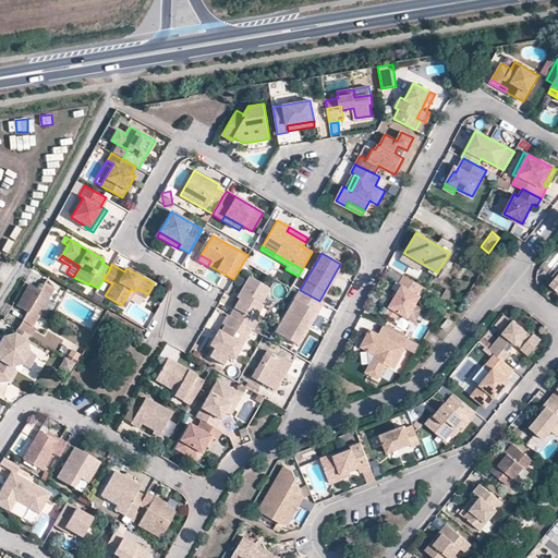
[(423,287),(404,276),(399,284),(402,286),(397,294),(395,299),(389,307),(400,314),(408,318),(421,296),(419,294),(423,287)]
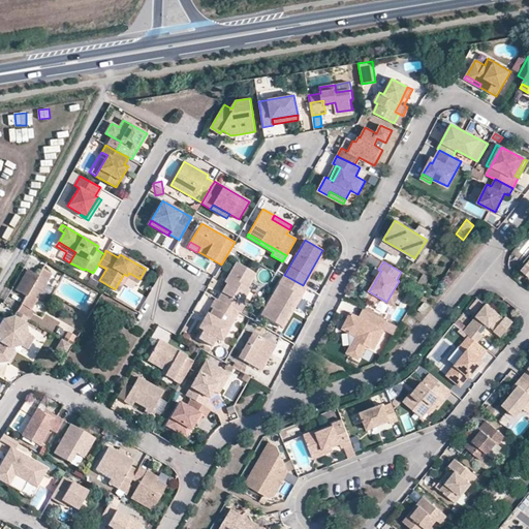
[(237,262),(227,277),(230,279),(227,284),(218,300),(239,312),(240,312),(252,290),(249,288),(257,275),(237,262)]
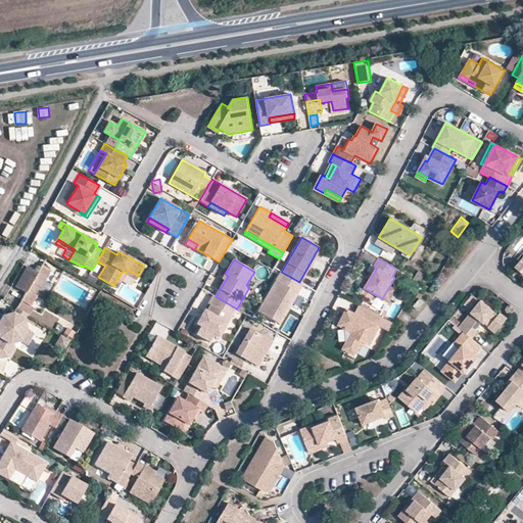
[(16,284),(27,290),(38,271),(28,265),(16,284)]
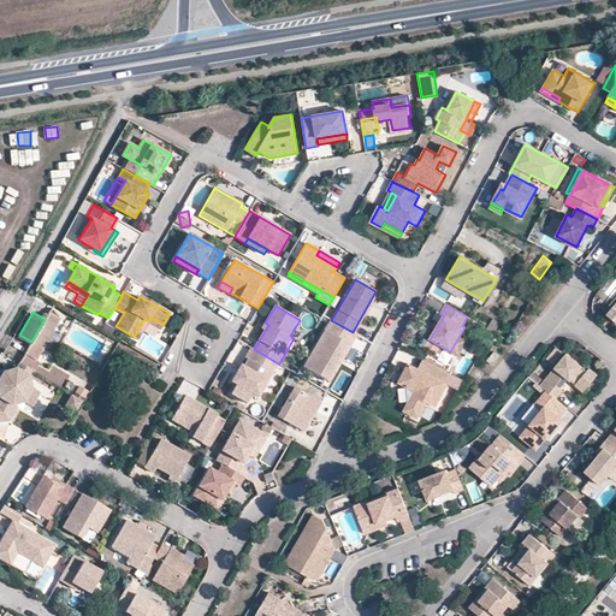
[(31,342),(19,363),(31,371),(34,371),(39,362),(36,360),(60,319),(48,312),(45,319),(31,342)]
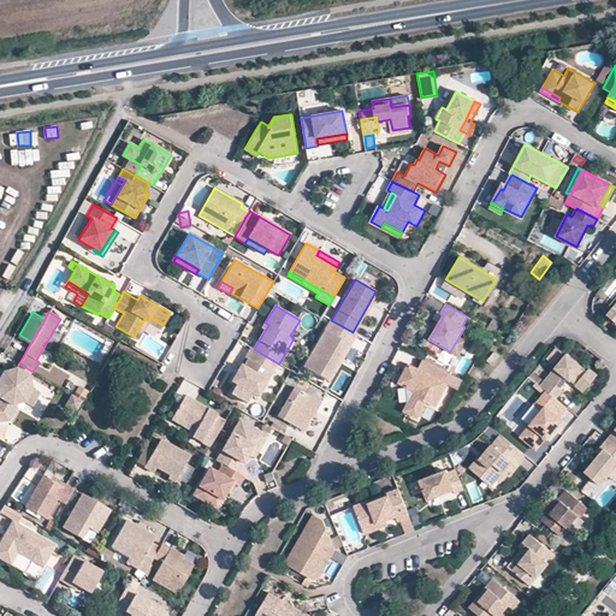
[(161,329),(163,325),(150,318),(148,321),(161,329)]
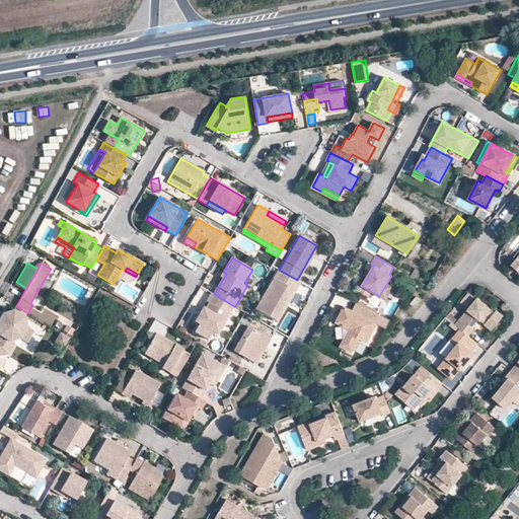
[(410,277),(417,281),(422,272),(416,268),(410,277)]
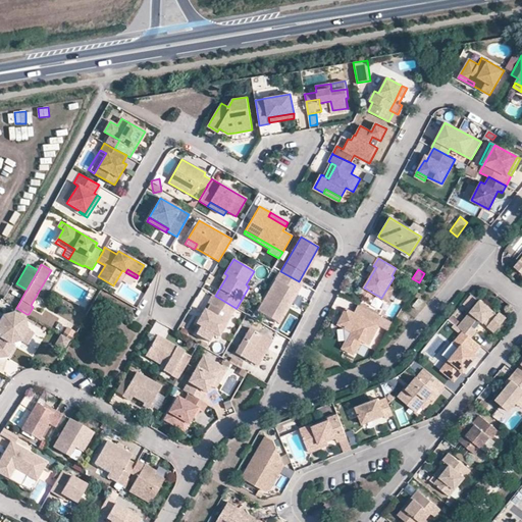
[(116,288),(125,272),(122,270),(113,285),(116,288)]
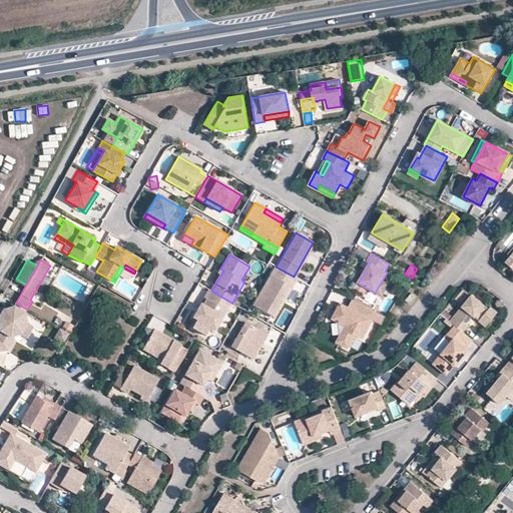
[(276,267),(252,307),(271,317),(288,286),(291,288),(296,279),(294,277),(276,267)]
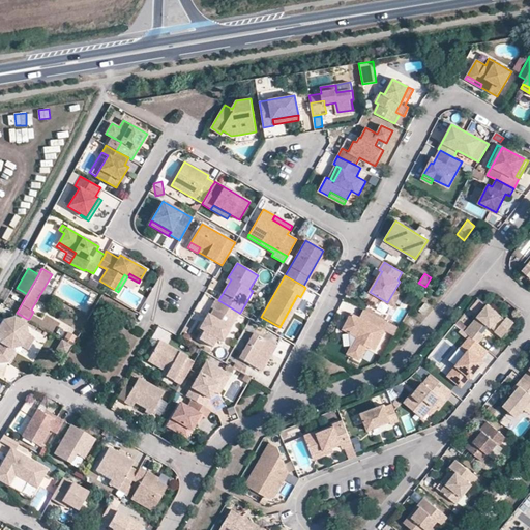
[(418,283),(414,291),(420,294),(425,287),(418,283)]
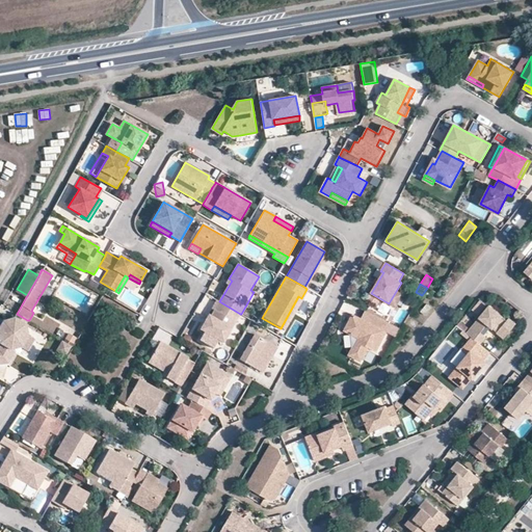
[(381,299),(371,293),(367,299),(377,306),(381,299)]
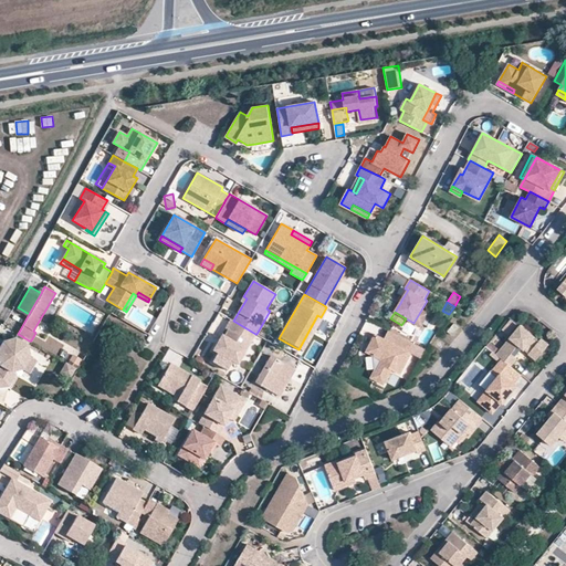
[(301,350),(321,317),(317,315),(299,349),(301,350)]
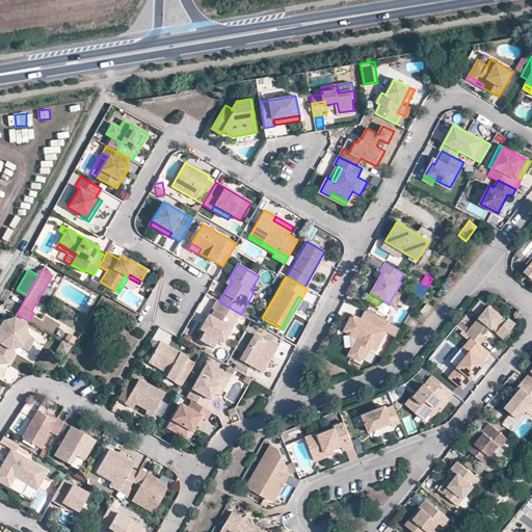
[(240,314),(219,301),(217,300),(212,309),(214,311),(210,317),(208,316),(200,329),(204,331),(200,340),(213,348),(218,340),(222,343),(240,314)]
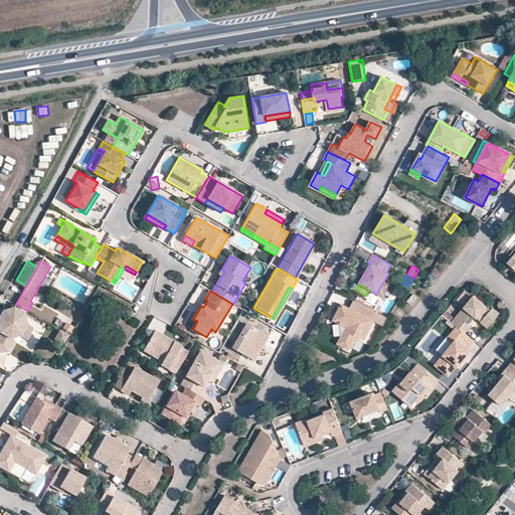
[(452,323),(457,327),(465,333),(470,326),(465,322),(471,314),(488,328),(499,314),(492,308),(491,310),(474,297),(452,323)]
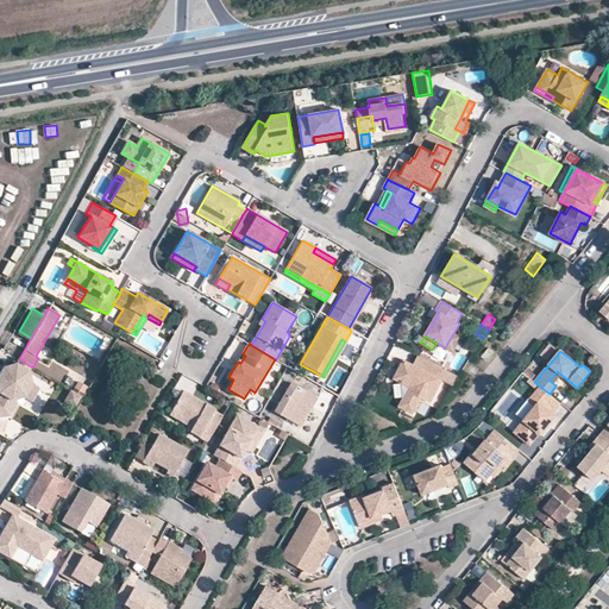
[(31,366),(19,359),(16,365),(1,368),(0,370),(0,415),(6,414),(14,401),(11,399),(16,391),(30,401),(38,389),(23,380),(31,366)]
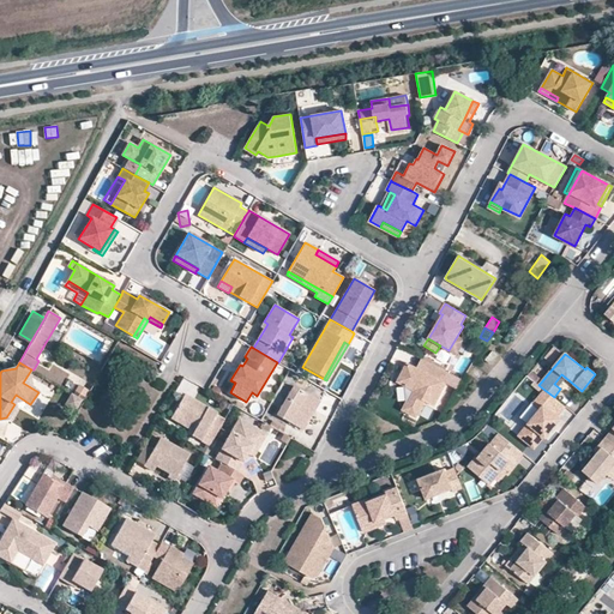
[(447,373),(428,363),(423,372),(407,363),(397,380),(415,390),(403,411),(416,417),(425,402),(434,407),(446,384),(443,383),(447,373)]
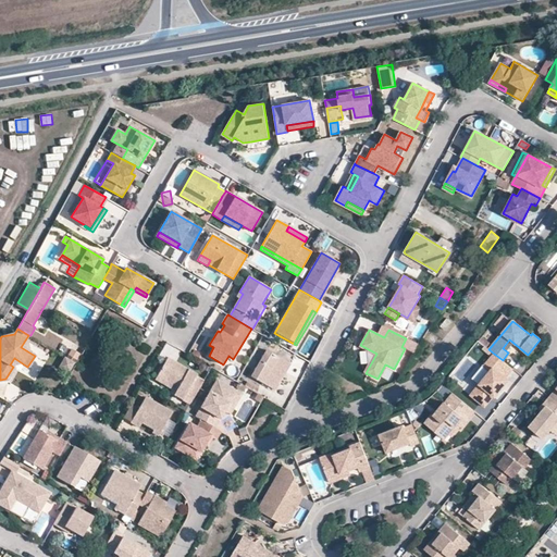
[(175,358),(180,348),(166,344),(163,354),(175,358)]
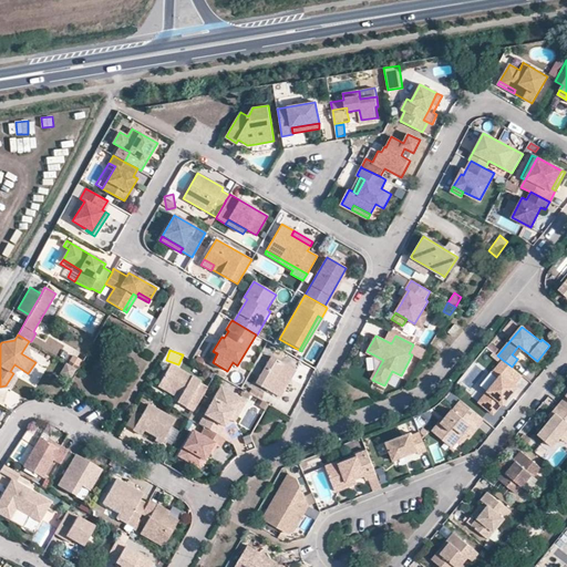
[(258,385),(269,391),(284,364),(276,360),(268,372),(264,370),(256,384),(258,385)]
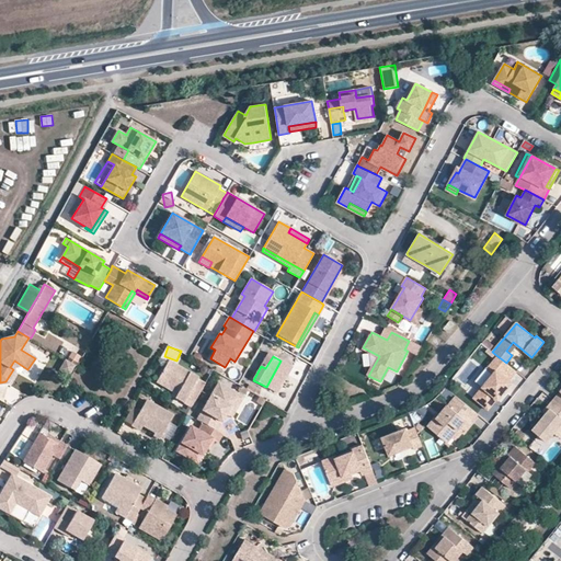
[(506,363),(497,356),(488,368),(489,369),(468,395),(488,410),(497,399),(499,400),(513,382),(510,380),(516,371),(506,363)]
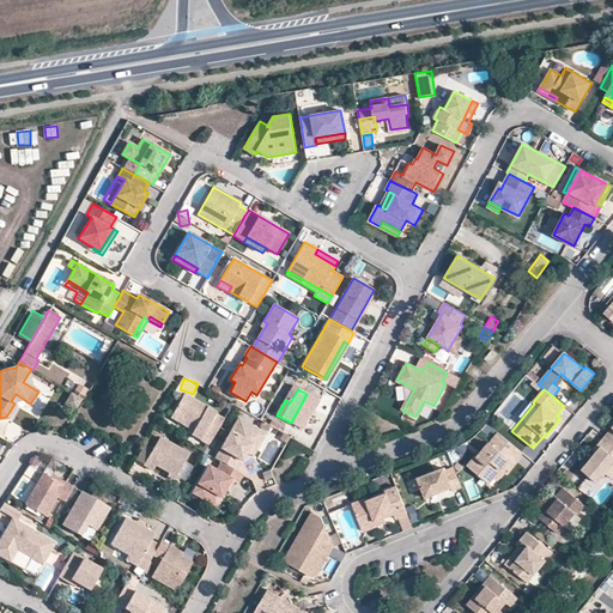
[(85,399),(72,392),(66,401),(79,410),(85,399)]
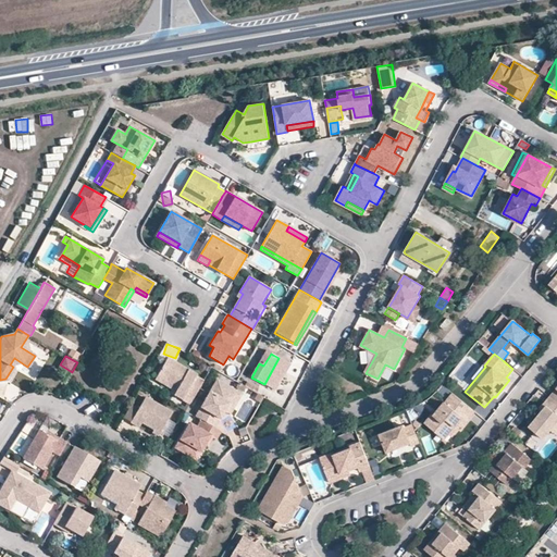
[(155,380),(172,388),(175,391),(173,395),(189,404),(203,381),(196,376),(197,375),(168,358),(155,380)]
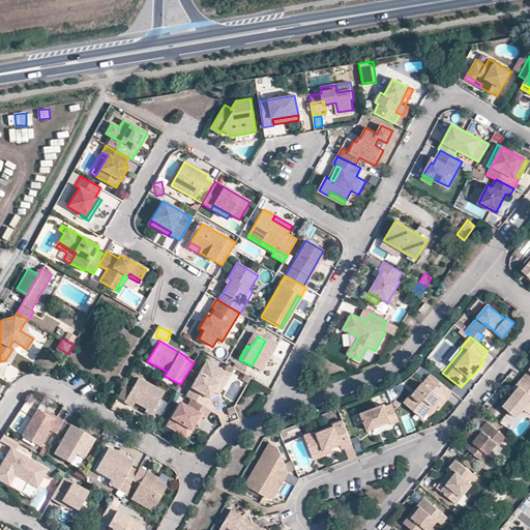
[(192,400),(203,407),(213,390),(212,389),(224,371),(222,370),(206,361),(185,396),(192,400)]
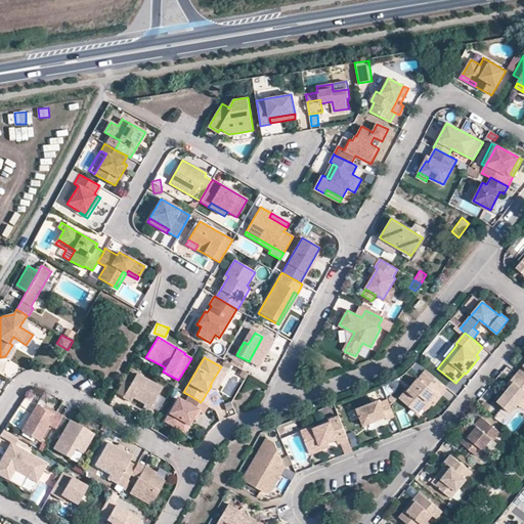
[(223,368),(221,366),(210,385),(211,386),(213,387),(217,389),(227,370),(223,368)]
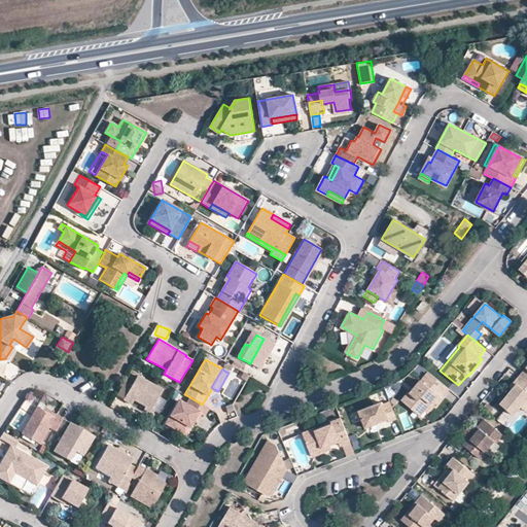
[(401,400),(412,409),(413,408),(420,407),(424,410),(427,413),(432,406),(434,403),(436,405),(443,398),(442,397),(449,388),(428,372),(421,381),(420,380),(410,393),(409,392),(401,400)]
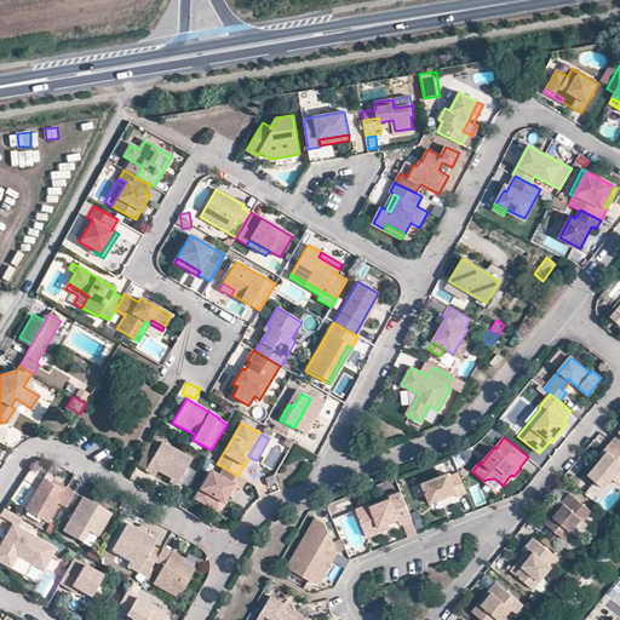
[(619,448),(612,441),(604,449),(608,452),(602,459),(589,476),(604,488),(613,478),(619,469),(619,448)]
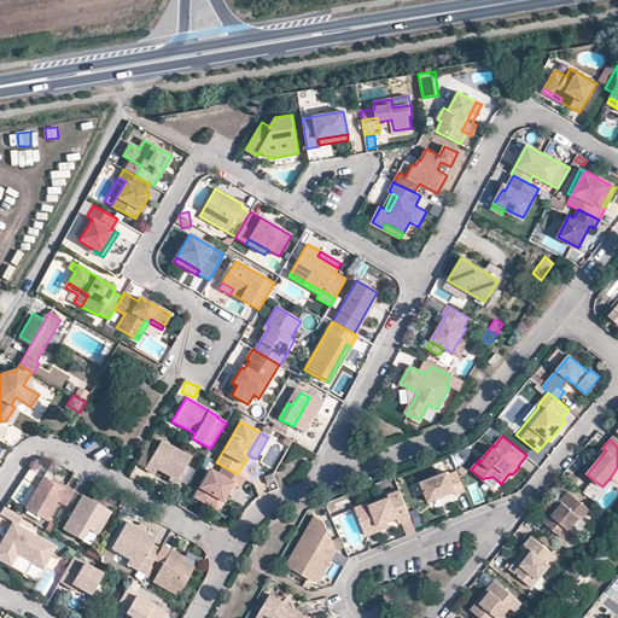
[(170,477),(178,482),(191,458),(161,441),(145,468),(155,474),(157,470),(170,477)]
